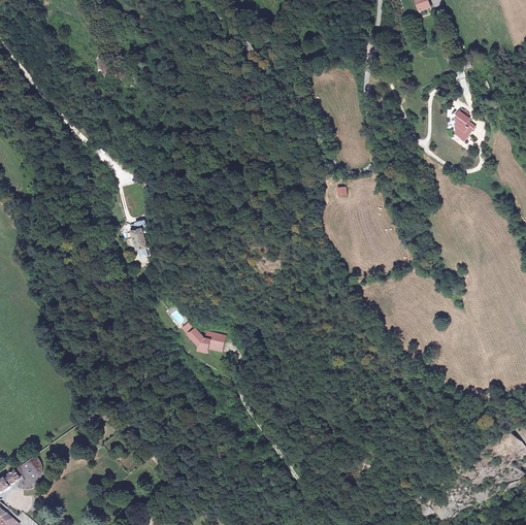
[(412,0),(416,12),(426,9),(422,0),(412,0)]
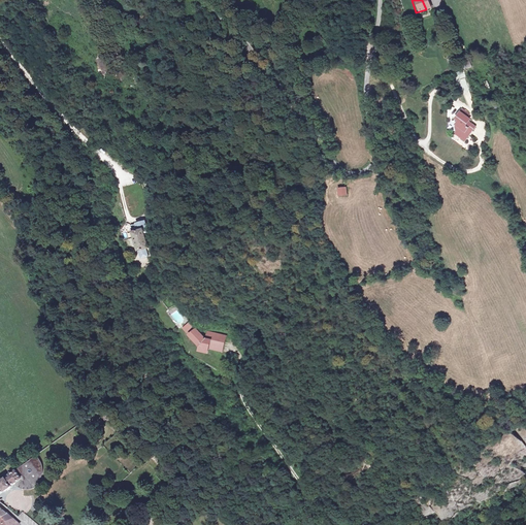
[(436,0),(440,11),(448,9),(445,0),(436,0)]
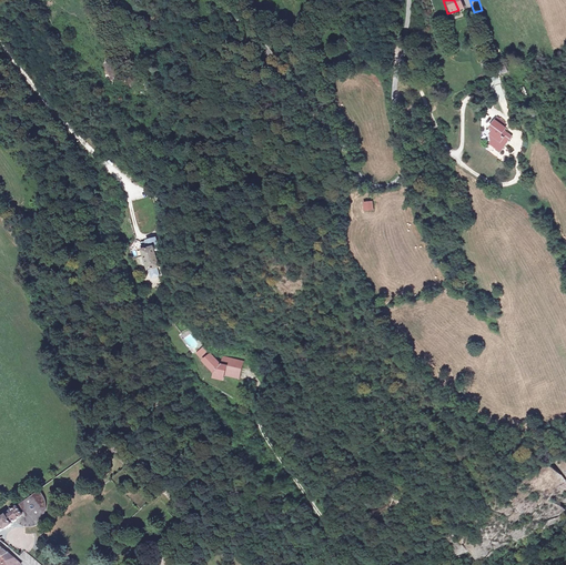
[(119,72),(112,57),(103,60),(110,77),(119,72)]
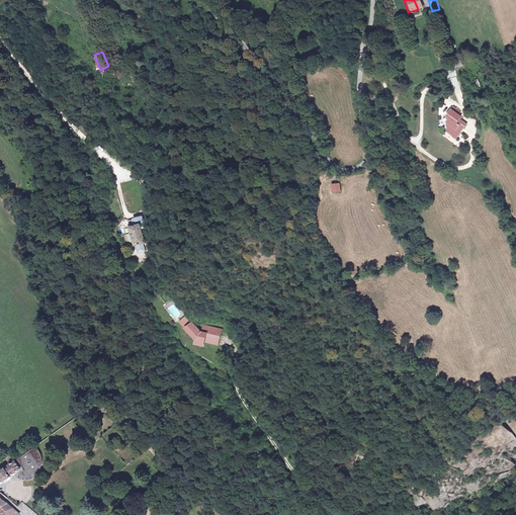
[(445,132),(454,139),(463,124),(454,118),(458,112),(451,108),(444,117),(447,119),(445,123),(449,126),(445,132)]
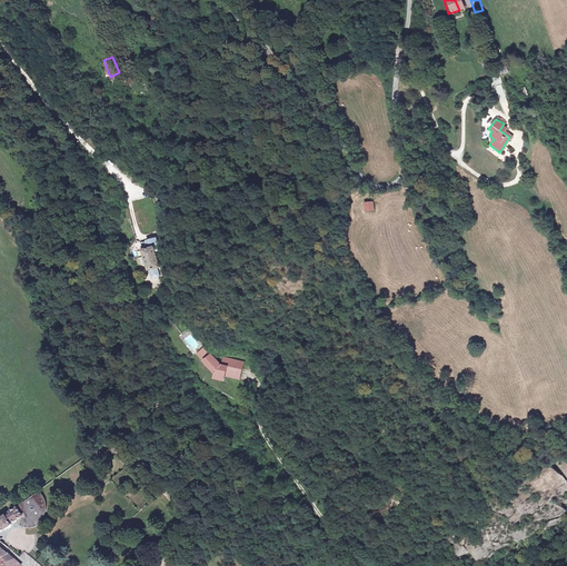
[(122,158),(127,154),(121,147),(117,150),(122,158)]
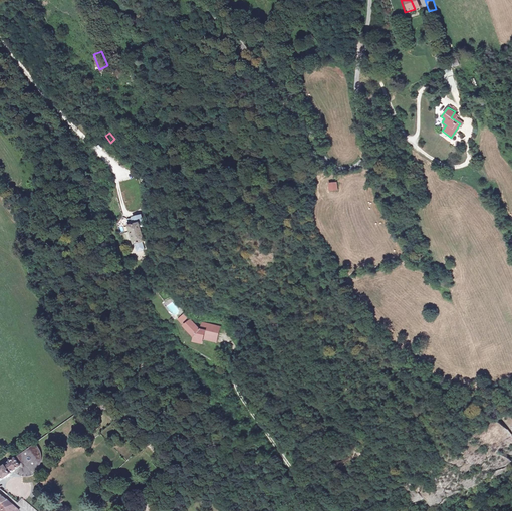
[(143,240),(142,237),(139,227),(143,226),(140,214),(125,218),(134,242),(136,241),(138,249),(144,248),(142,240),(143,240)]
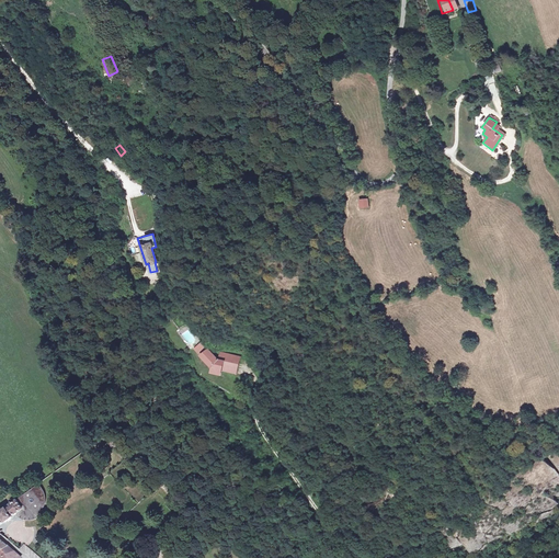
[(202,350),(208,344),(203,338),(196,343),(202,350)]
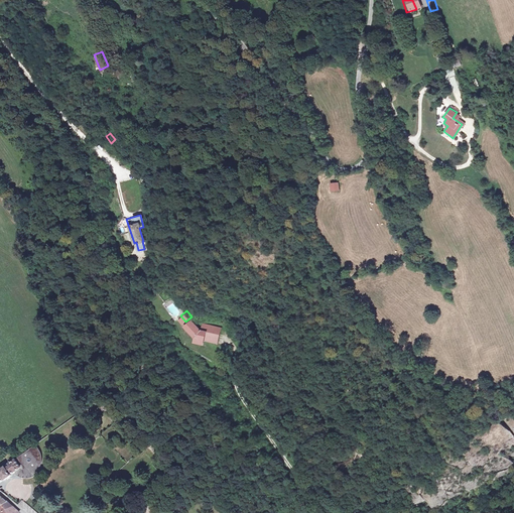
[(191,316),(185,322),(187,324),(196,335),(195,339),(200,341),(201,337),(205,338),(206,336),(214,338),(215,334),(216,331),(217,327),(203,322),(201,327),(194,318),(191,316)]
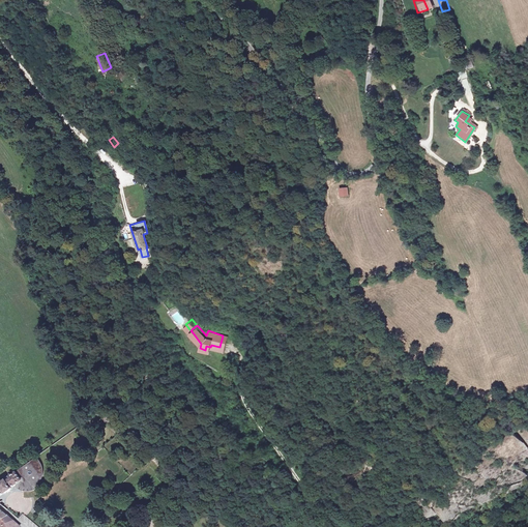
[(0,491),(3,489),(4,490),(10,485),(10,484),(15,480),(16,482),(18,484),(20,484),(22,485),(24,485),(27,485),(29,485),(31,484),(33,482),(34,482),(35,481),(34,479),(36,478),(37,476),(38,475),(39,472),(40,470),(40,467),(40,464),(40,461),(38,458),(37,456),(35,452),(15,467),(16,468),(4,476),(0,478),(0,491)]
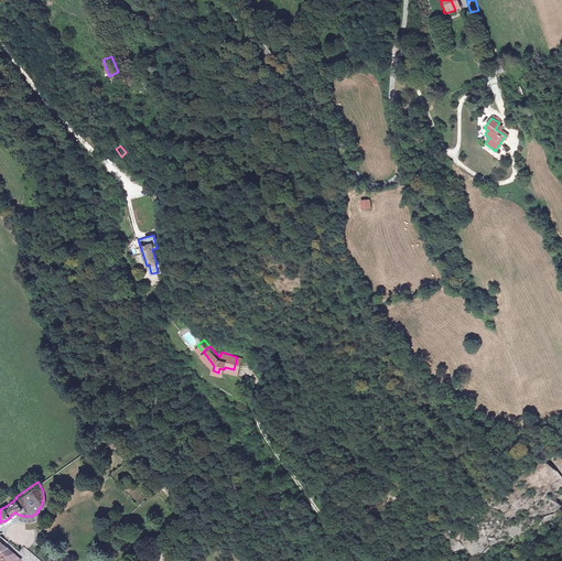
[(0,557),(11,551),(9,548),(8,549),(6,547),(0,549),(0,557)]
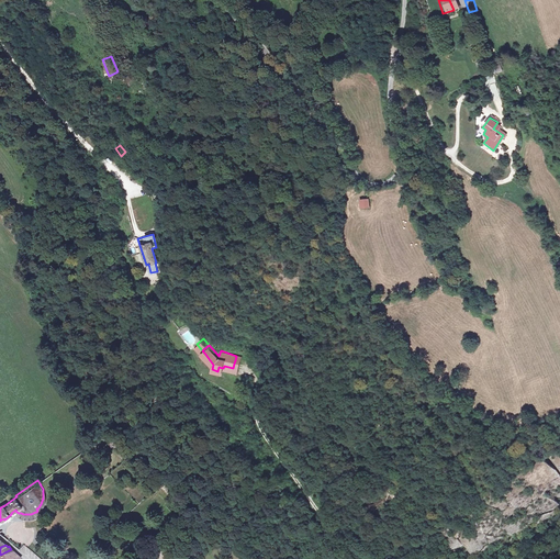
[(0,558),(15,558),(20,556),(11,549),(0,555),(0,558)]
